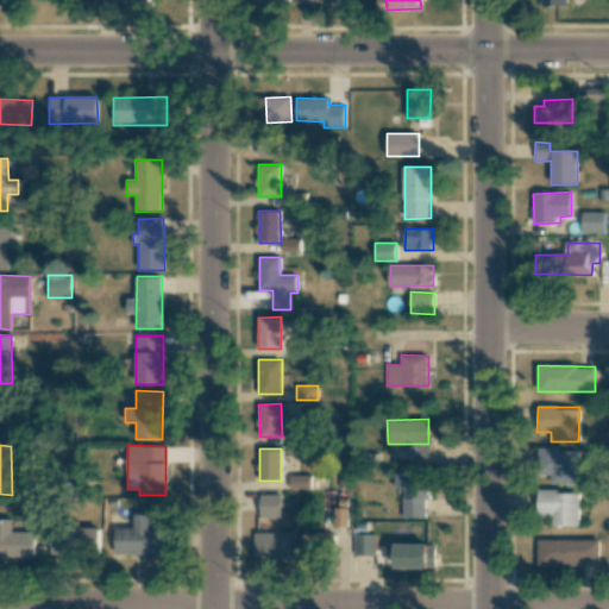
[(578,449),(538,450),(538,476),(551,475),(551,484),(579,483),(578,449)]
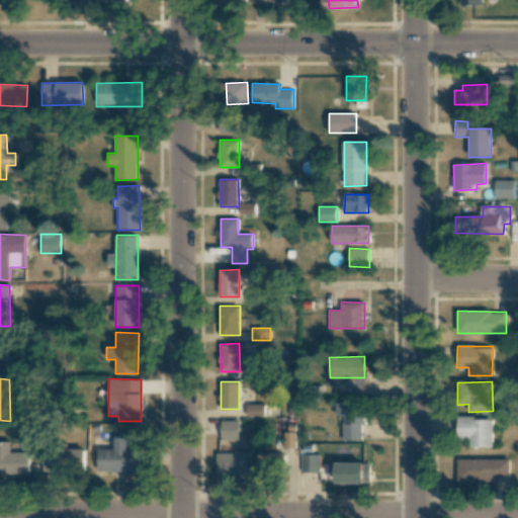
[(343,440),(362,440),(361,426),(365,426),(365,402),(336,403),(336,416),(343,415),(343,440)]
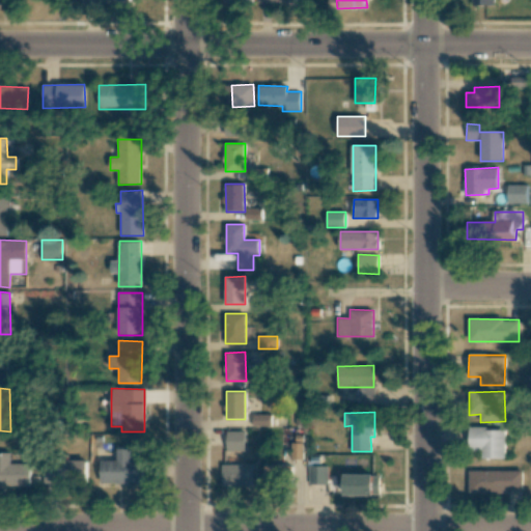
[(272,415),(253,415),(253,426),(272,426),(272,415)]
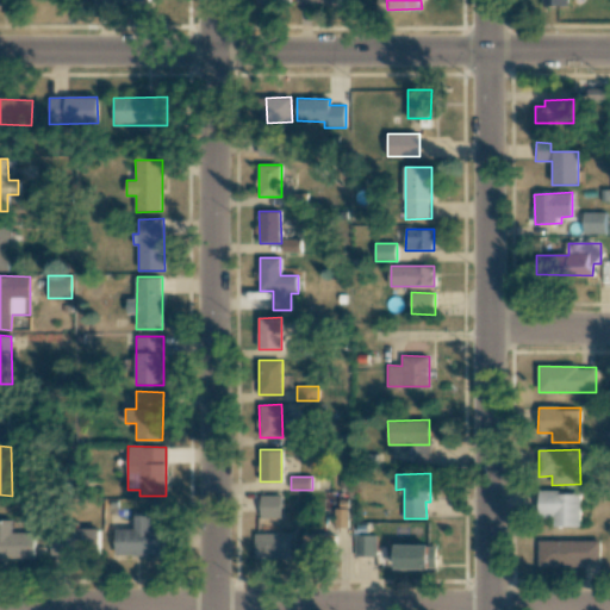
[(580,492),(539,492),(539,517),(553,517),(553,527),(580,527),(580,492)]
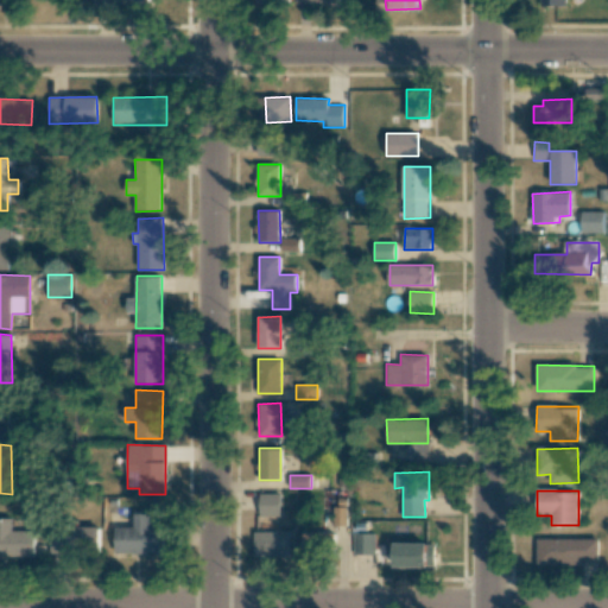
[(280,493),(259,493),(259,517),(279,517),(280,493)]
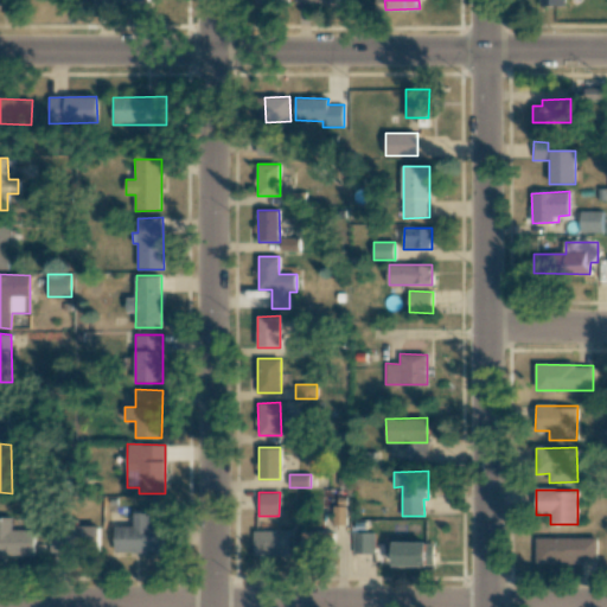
[(333,524),(346,524),(346,506),(333,506),(333,524)]
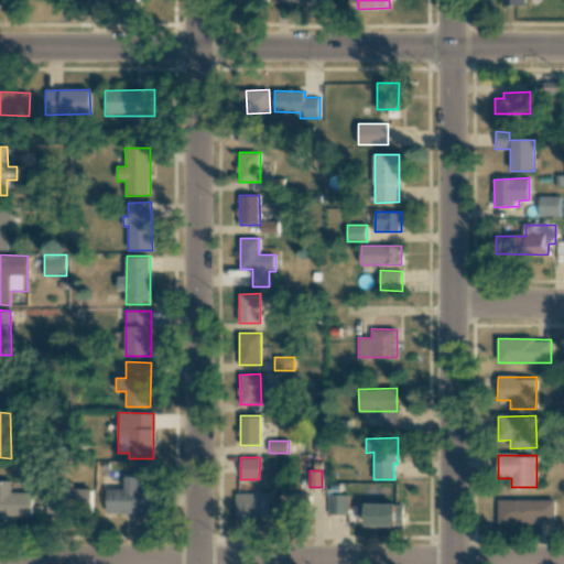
[(106,489),(106,513),(156,513),(155,489),(138,489),(138,476),(123,477),(123,489),(106,489)]
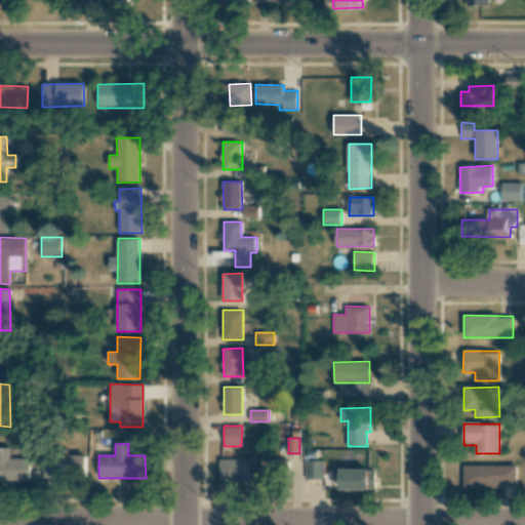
[(0,480),(29,480),(29,457),(10,458),(9,447),(0,447),(0,480)]
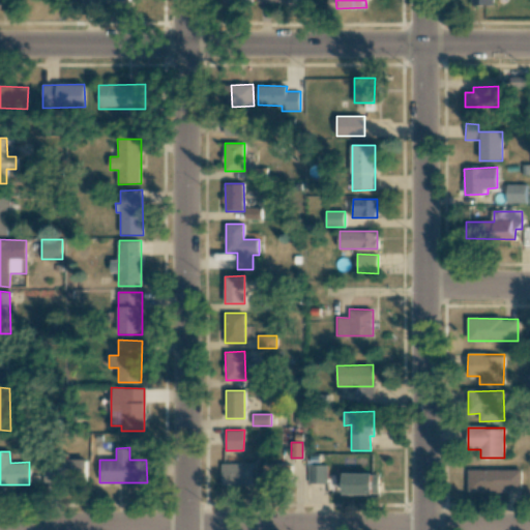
[(86,461),(42,460),(41,481),(86,482),(86,461)]
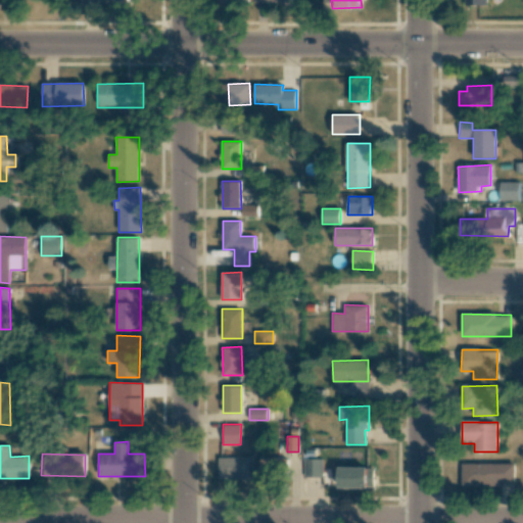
[(218,458),(218,479),(249,479),(249,458),(218,458)]
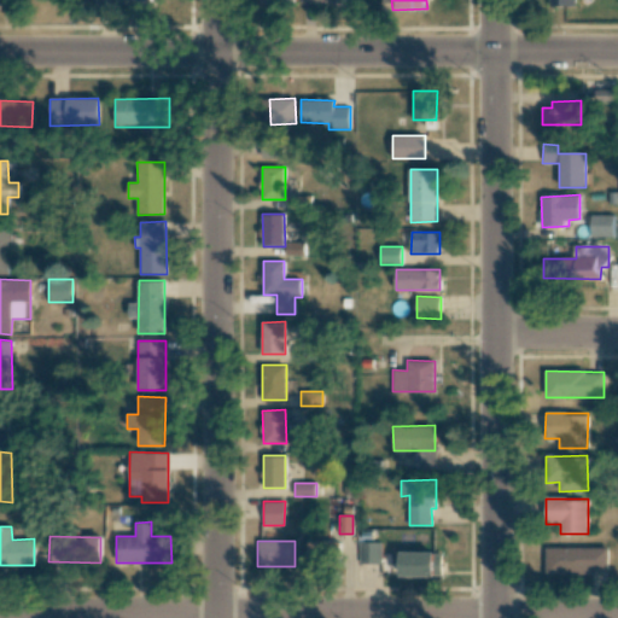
[(308,541),(308,566),(333,566),(334,542),(308,541)]
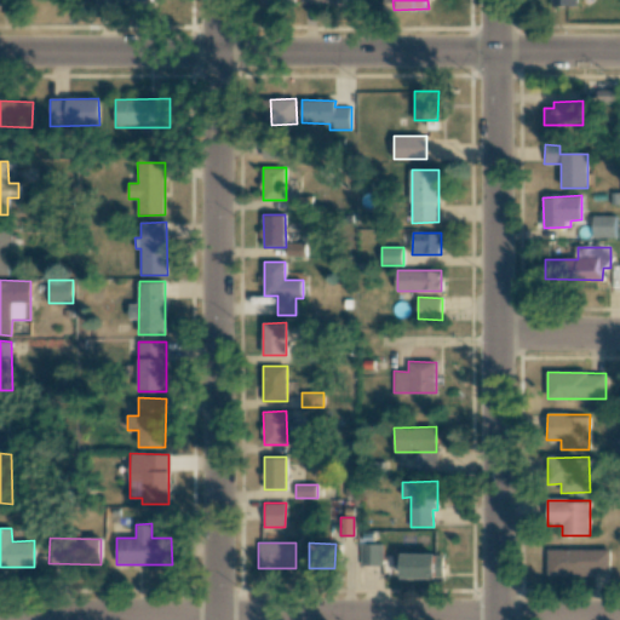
[(383,566),(382,544),(357,544),(359,566),(383,566)]
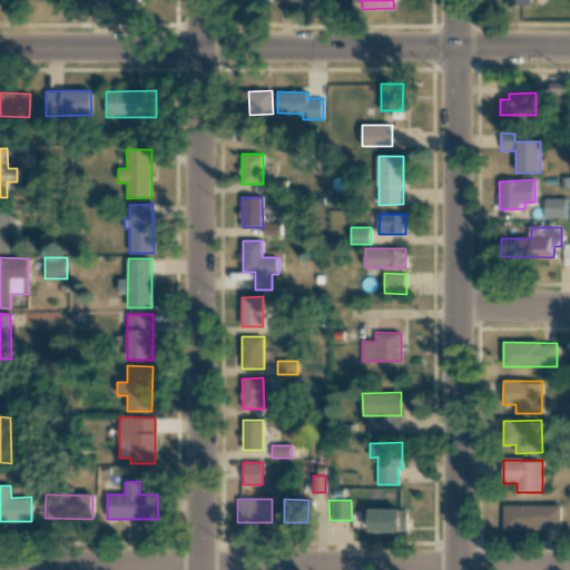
[(561,505),(503,505),(503,529),(561,528),(561,505)]
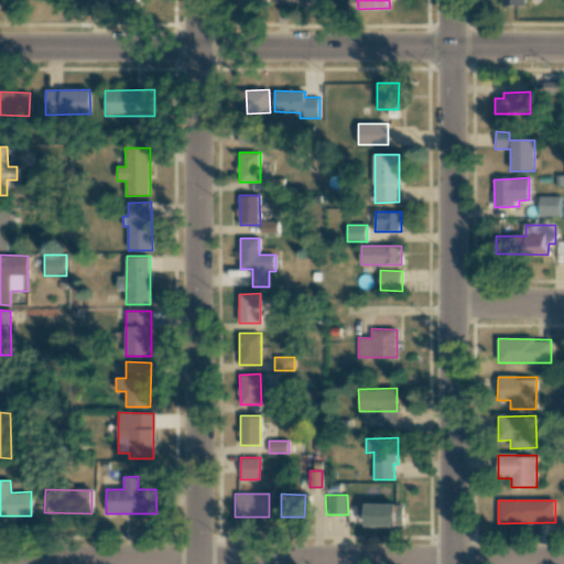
[(403,505),(366,503),(365,525),(403,525),(403,505)]
